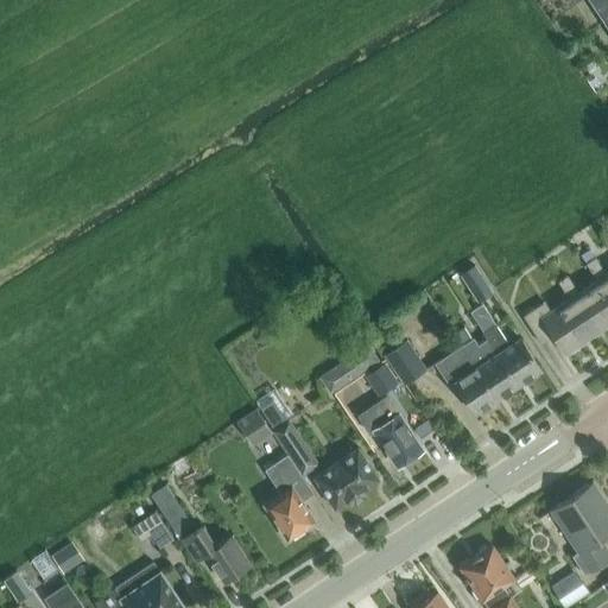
[(607,0),(589,0),(602,20),(607,16),(607,0)]
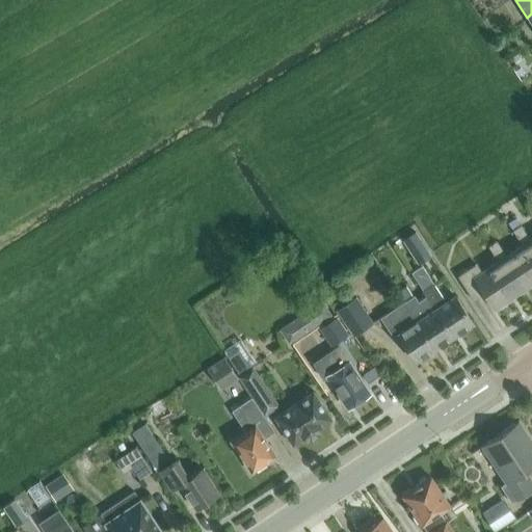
[(508,223),(513,231),(521,227),(515,218),(508,223)]
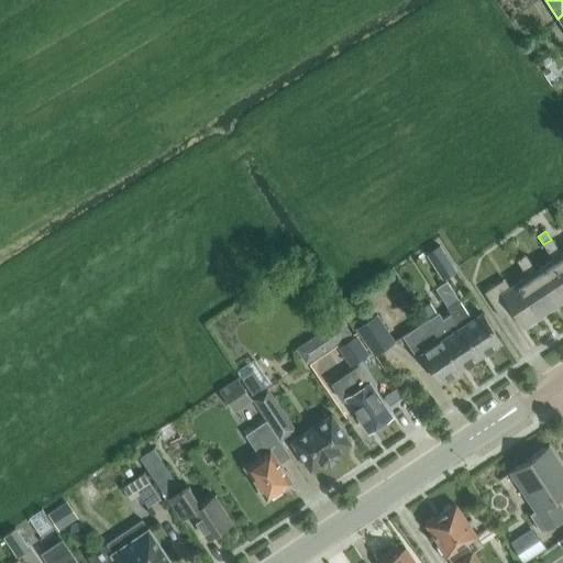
[(542,245),(552,260),(553,260),(562,274),(562,253),(561,255),(551,240),(543,244),(542,245)]
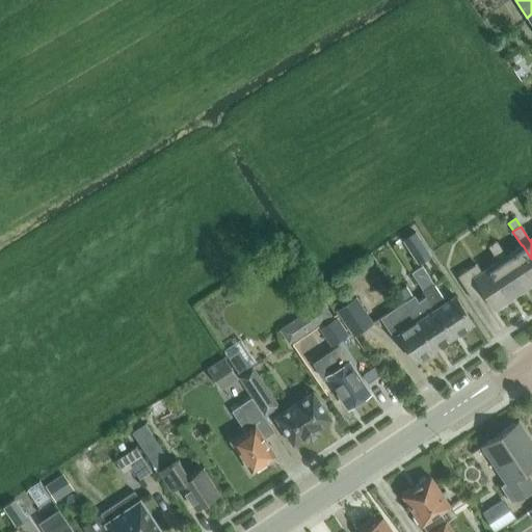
[(416,231),(402,240),(418,265),(432,257),(416,231)]
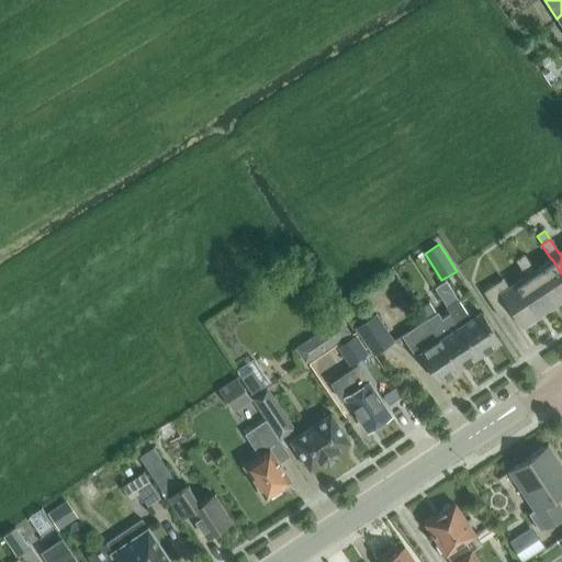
[(517,260),(527,276),(551,311),(561,303),(561,273),(552,259),(551,259),(535,270),(525,255),(517,260)]
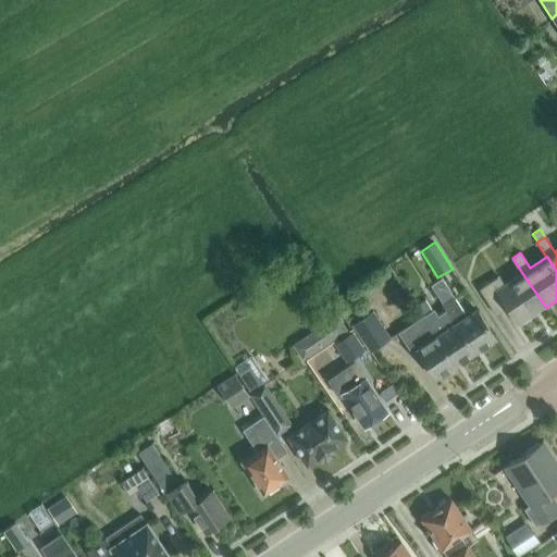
[(519,325),(546,308),(522,273),(505,284),(499,275),(479,288),(496,314),(507,307),(519,325)]
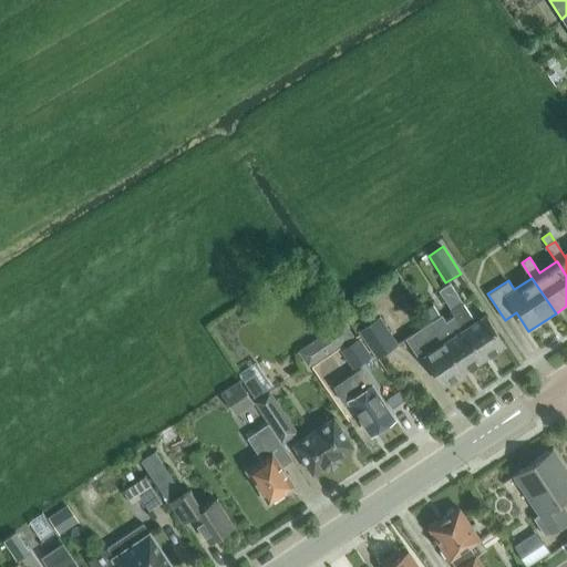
[(449,285),(437,292),(442,299),(450,310),(462,329),(464,328),(483,358),(504,344),(484,315),(474,321),(461,302),(454,291),(449,285)]
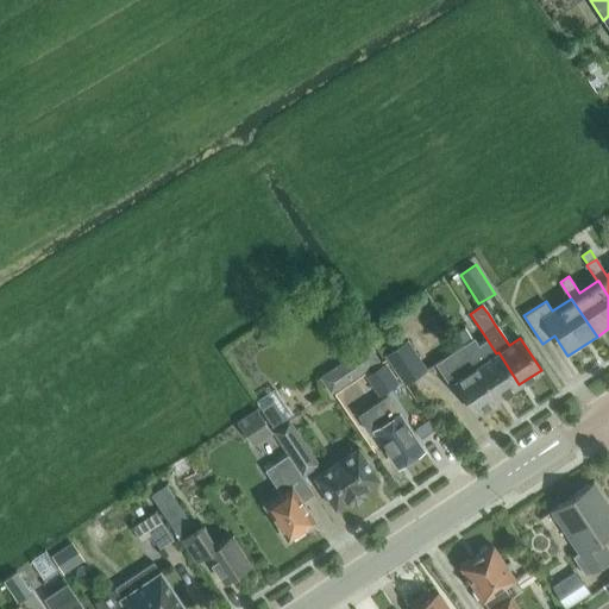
[(466,327),(454,334),(462,345),(462,346),(473,339),(466,327)]
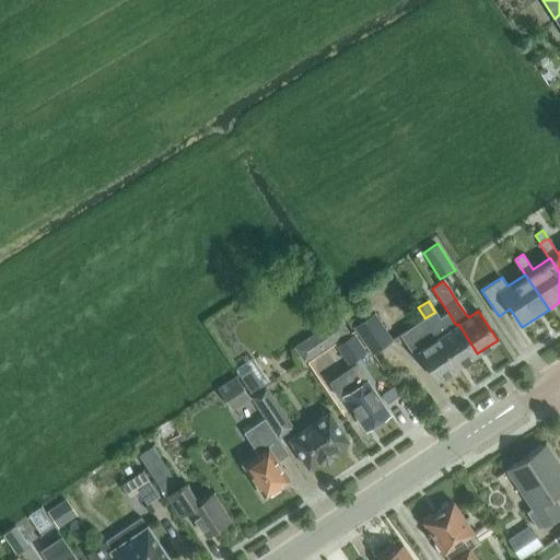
[(394,339),(375,312),(353,326),(372,353),(394,339)]
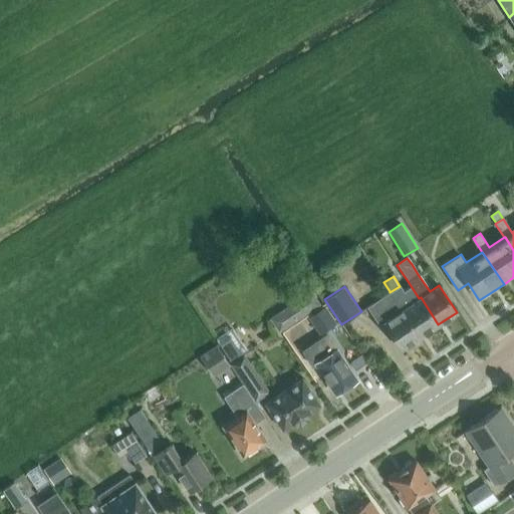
[(400,286),(390,292),(402,309),(420,336),(438,324),(421,297),(419,298),(412,303),(400,286)]
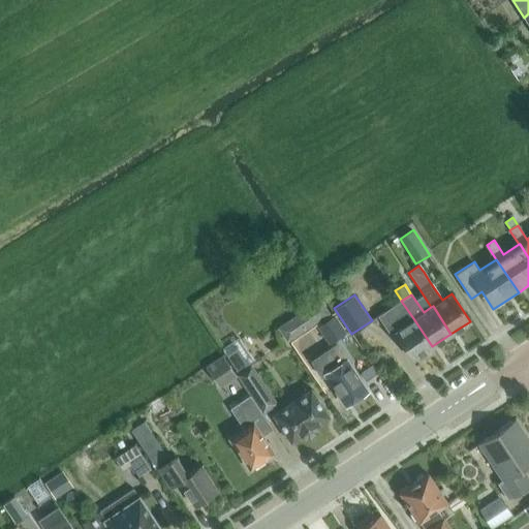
[(321,300),(278,329),(288,344),(332,315),(321,300)]
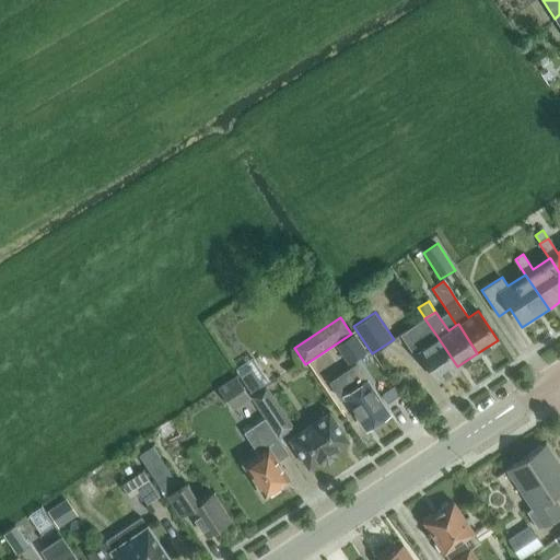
[(424,317),(399,334),(413,354),(419,352),(438,381),(457,366),(438,337),(424,318),(424,317)]
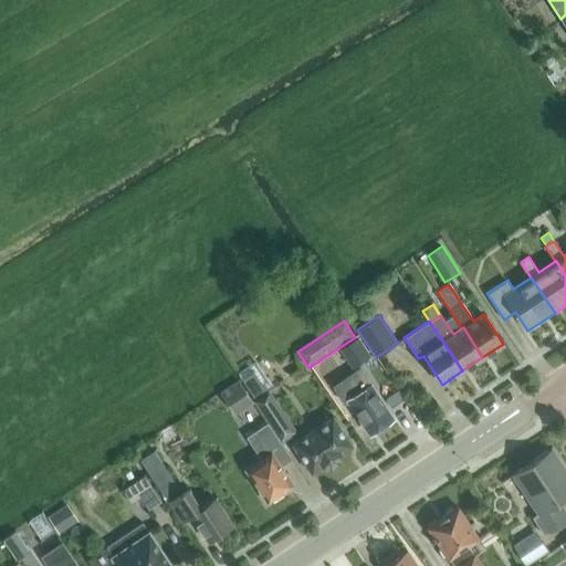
[(371,356),(358,336),(339,348),(352,368),(371,356)]
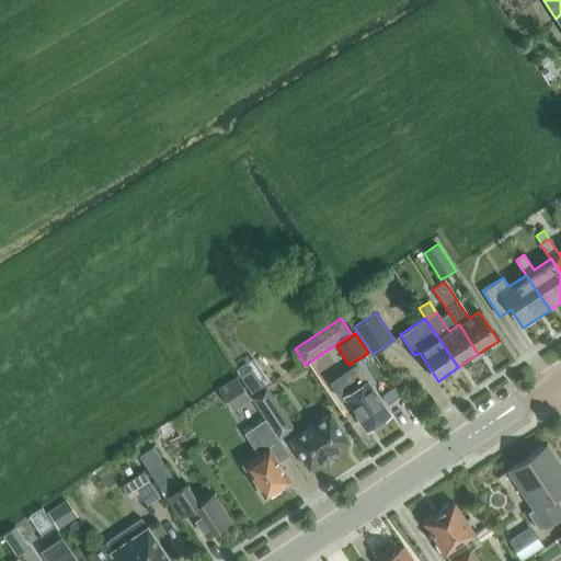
[(237,370),(253,397),(265,388),(263,385),(268,382),(253,359),(237,370)]
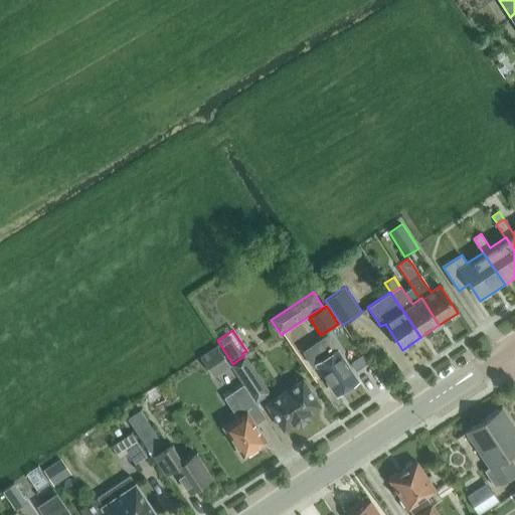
[(336,393),(357,379),(328,335),(303,352),(313,368),(317,365),(336,393)]
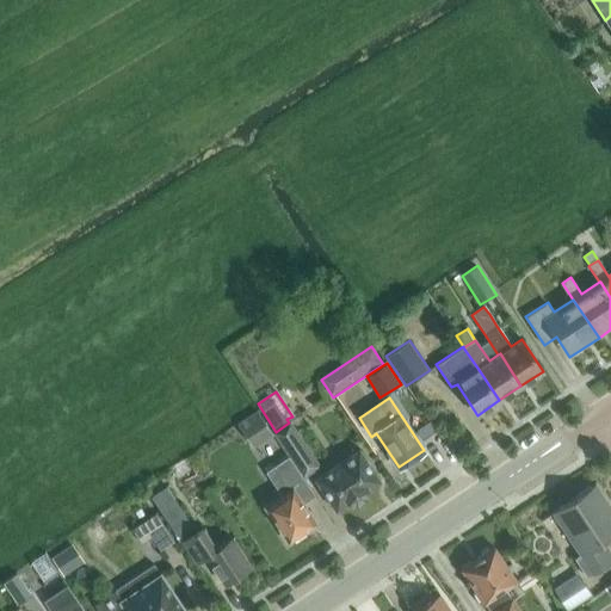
[(258,412),(238,425),(250,443),(270,430),(267,427),(258,412)]
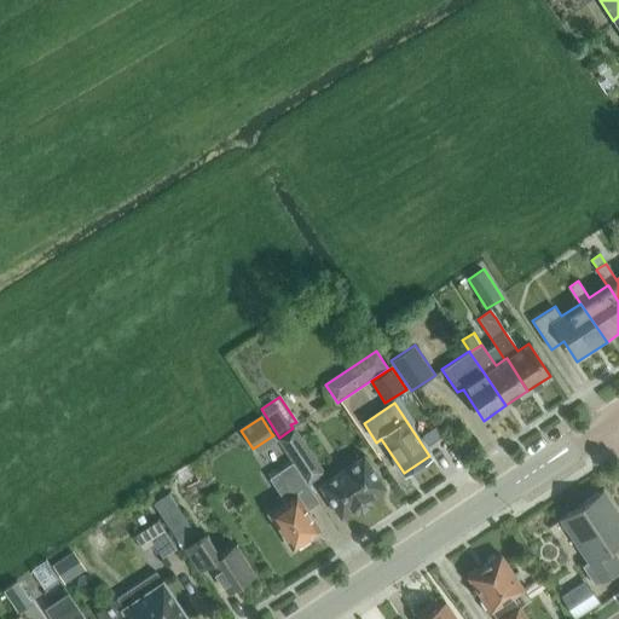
[(423,435),(429,444),(440,437),(435,428),(423,435)]
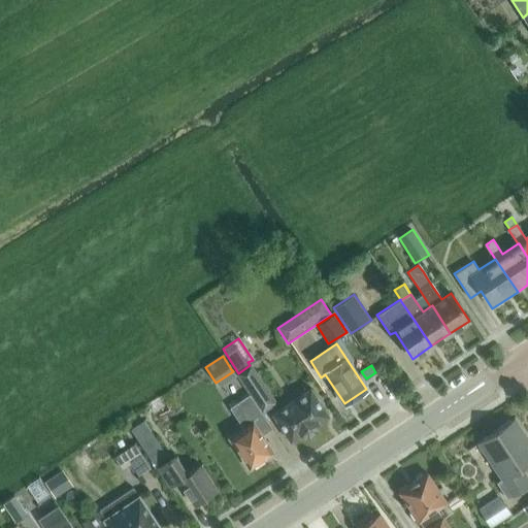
[(250,395),(262,414),(275,404),(250,366),(236,374),(250,395)]
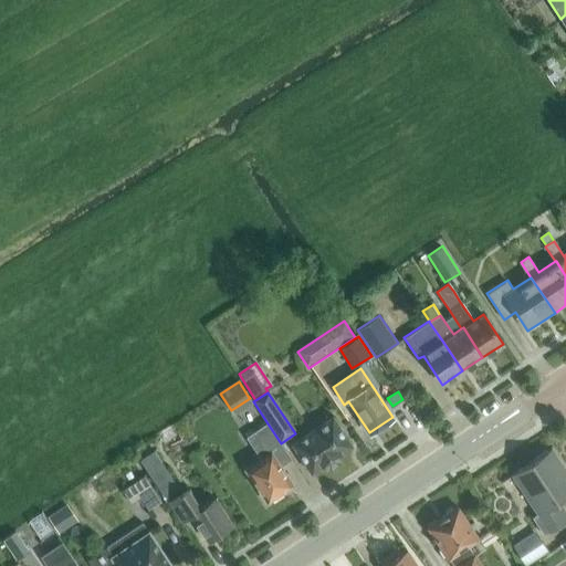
[(339,452),(350,446),(333,418),(294,444),(312,471),(323,464),(329,467),(339,460),(339,452)]
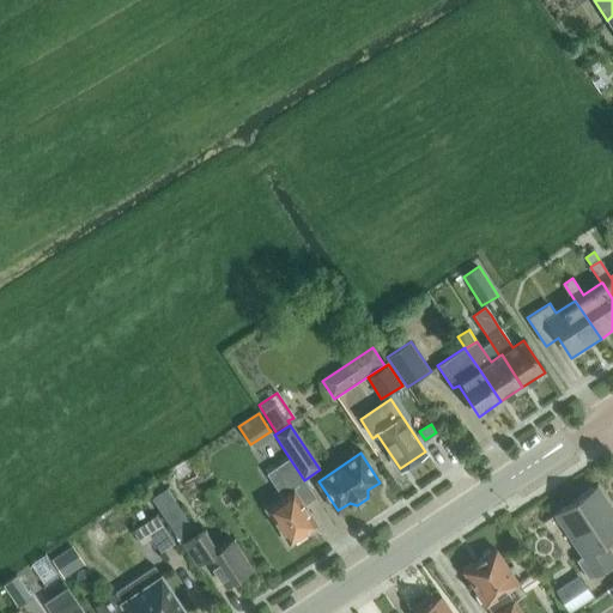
[(284,497),(267,509),(290,542),(316,525),(304,507),(316,498),(304,480),(290,459),(267,473),(284,497)]
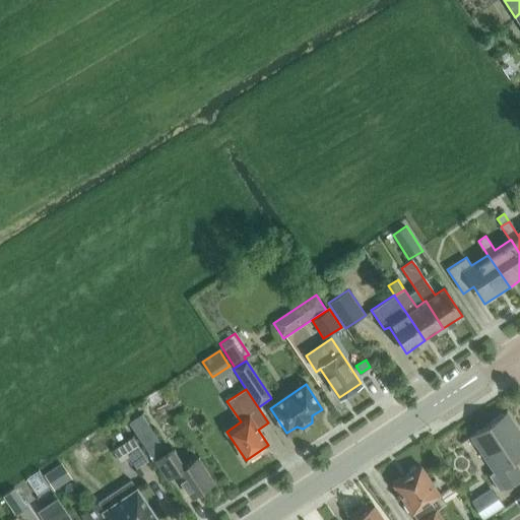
[(519,470),(513,461),(519,456),(519,433),(506,412),(470,436),(494,472),(490,475),(500,492),(519,477),(519,470)]
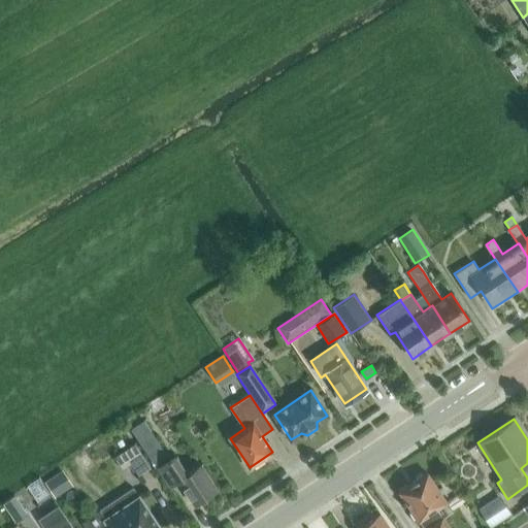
[(143,421),(130,429),(153,463),(165,454),(143,421)]
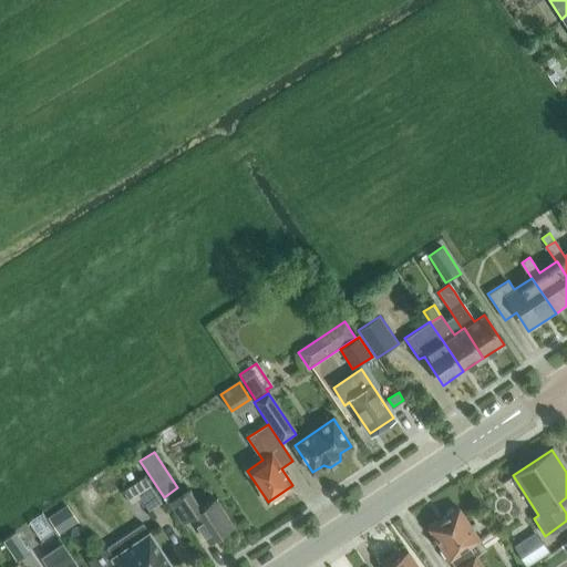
[(162,502),(145,475),(122,491),(132,504),(141,498),(148,511),(162,502)]
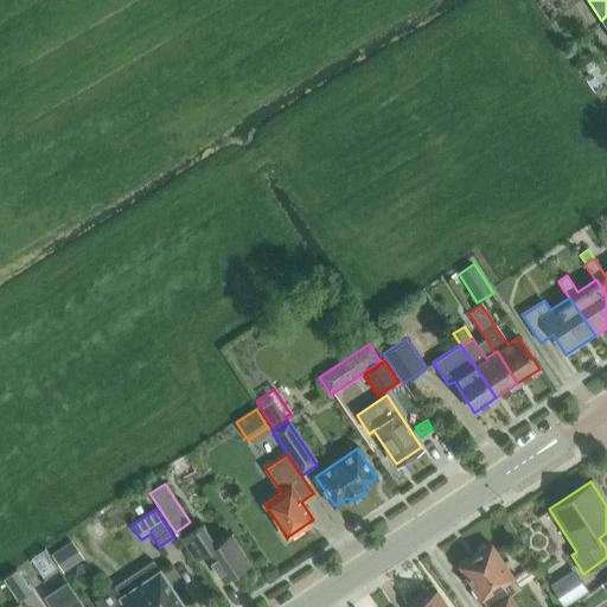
[(180,538),(196,562),(206,555),(223,580),(234,573),(238,573),(244,569),(246,564),(249,562),(231,534),(216,544),(203,524),(180,538)]
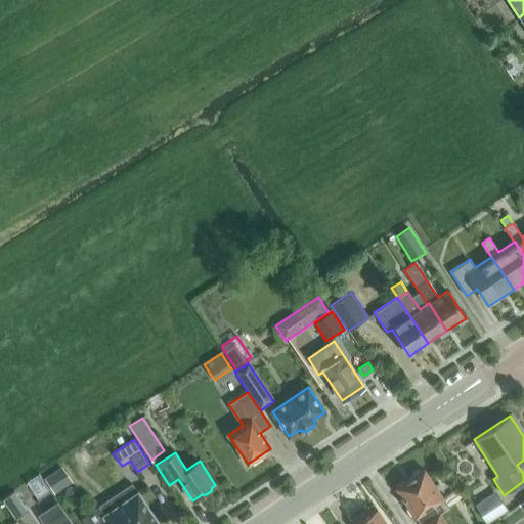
[(62,466),(44,477),(54,493),(73,482),(62,466)]
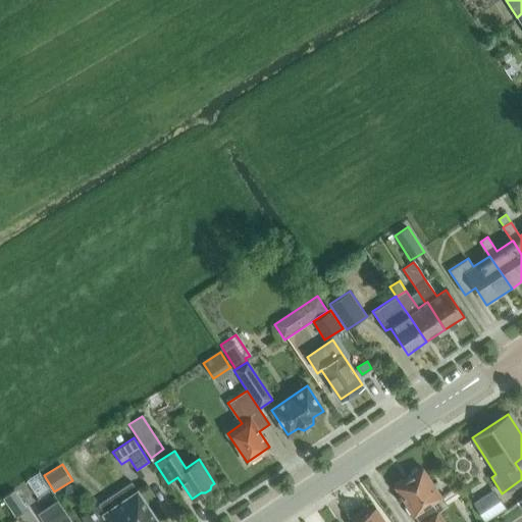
[(411,475),(395,486),(413,515),(414,514),(419,521),(445,521),(431,503),(441,497),(440,496),(422,468),(418,470),(416,469),(411,472),(411,475)]
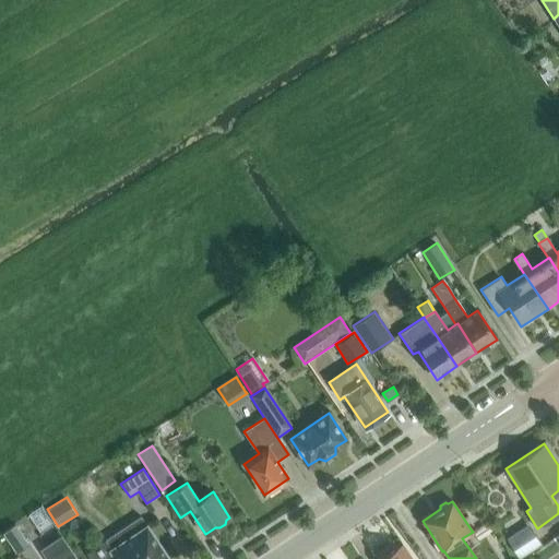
[(30,514),(42,532),(54,524),(42,506),(30,514)]
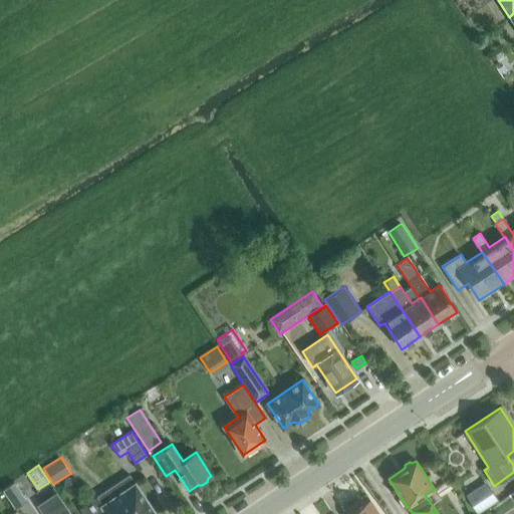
[(129,475),(79,508),(83,513),(154,513),(155,513),(129,475)]
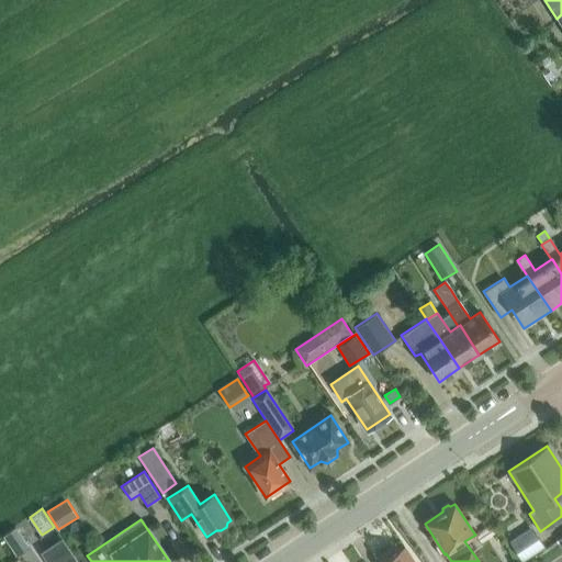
[(15,527),(3,536),(17,555),(29,548),(15,527)]
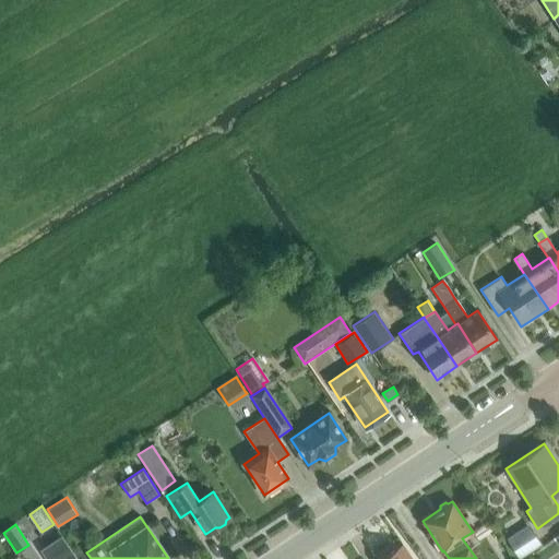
[(531,526),(508,542),(520,558),(521,558),(543,545),(531,526)]
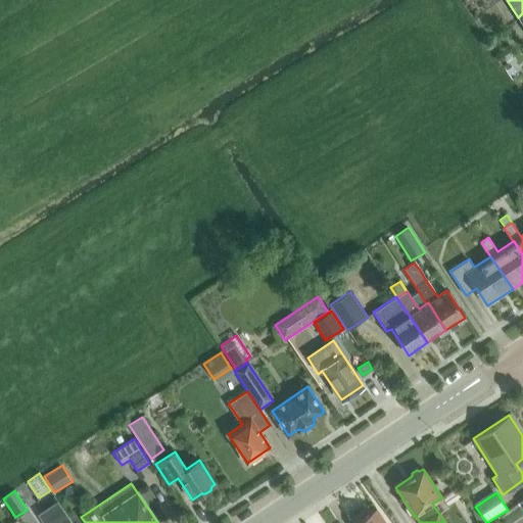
[(58,501),(38,515),(43,522),(73,522),(64,510),(58,501)]
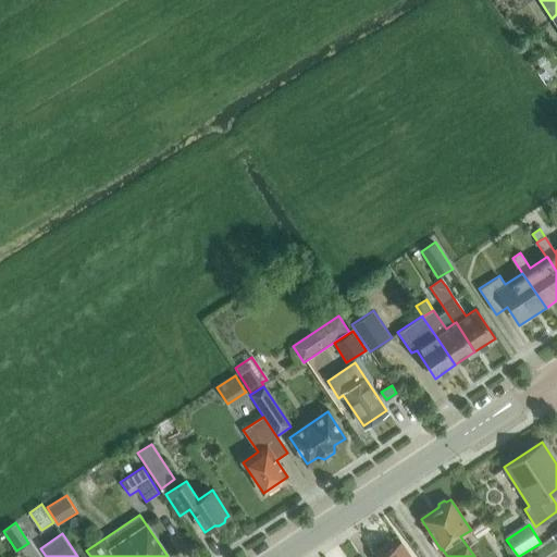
[(409,556),(400,543),(378,556),(409,556)]
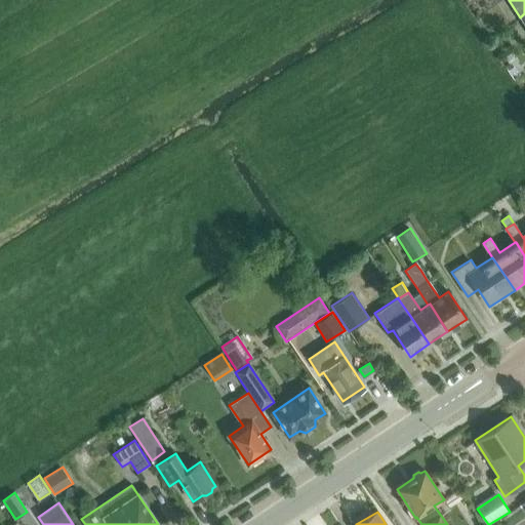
All buildings are outlined.
